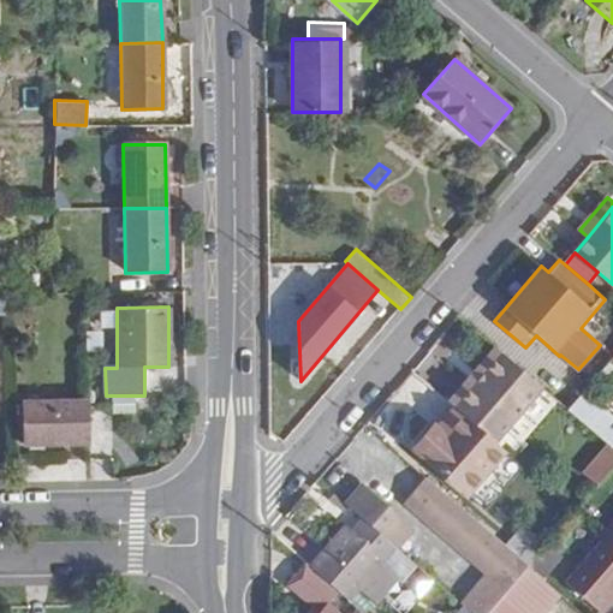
[(495,346),(448,400),(454,406),(501,352),(495,346)]
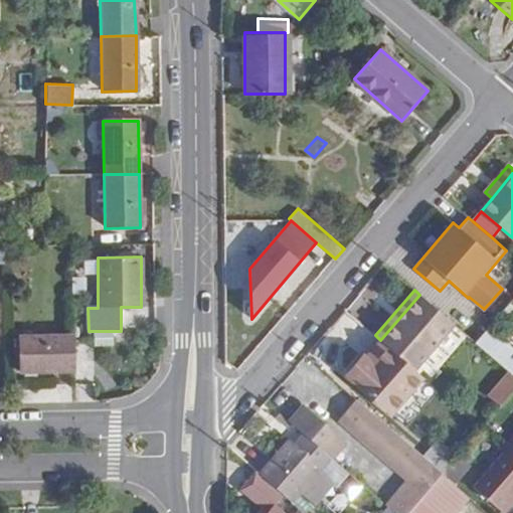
[(419,295),(380,340),(414,369),(454,324),(419,295)]
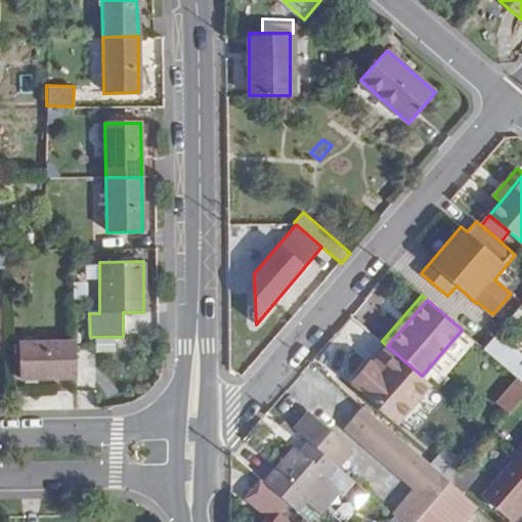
[(483,348),(498,362),(521,382),(521,358),(494,335),(483,348)]
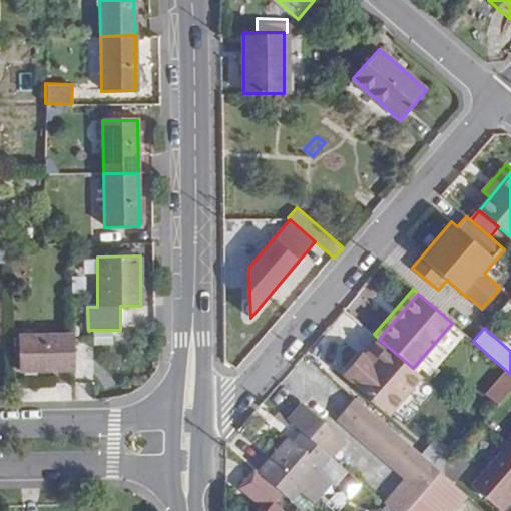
[(110,344),(110,330),(91,330),(91,344),(110,344)]
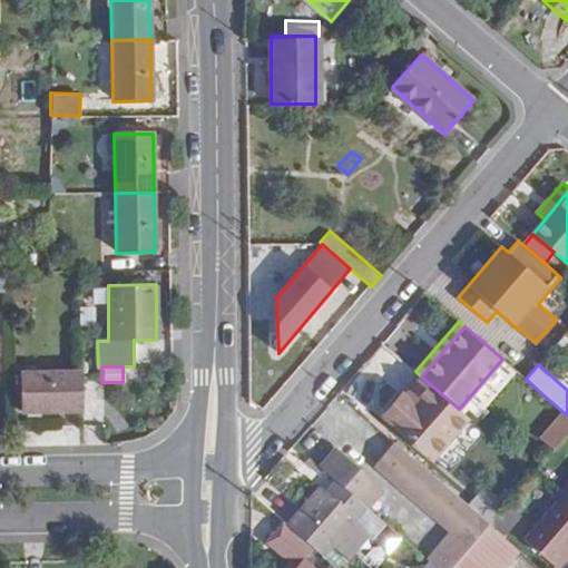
[(23,411),(82,411),(81,372),(17,372),(18,409),(23,408),(23,411)]
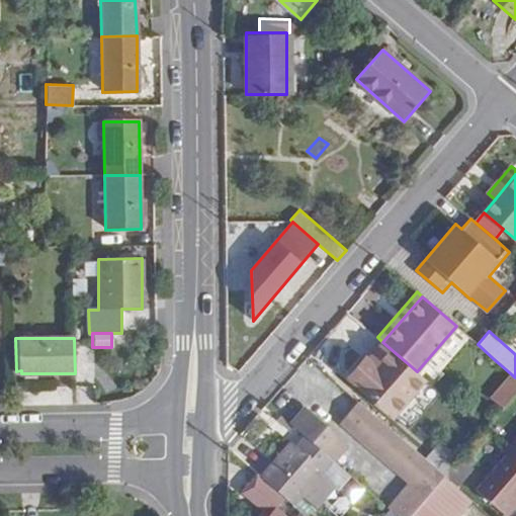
[(382,342),(366,359),(374,366),(390,348),(382,342)]
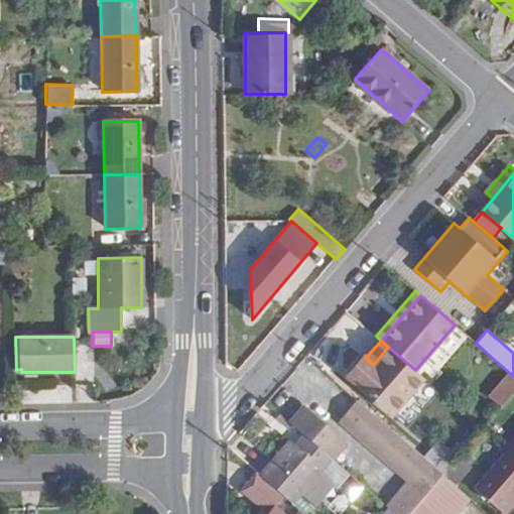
[(415,370),(388,347),(373,365),(365,358),(364,357),(348,375),(391,413),(423,377),(415,370)]
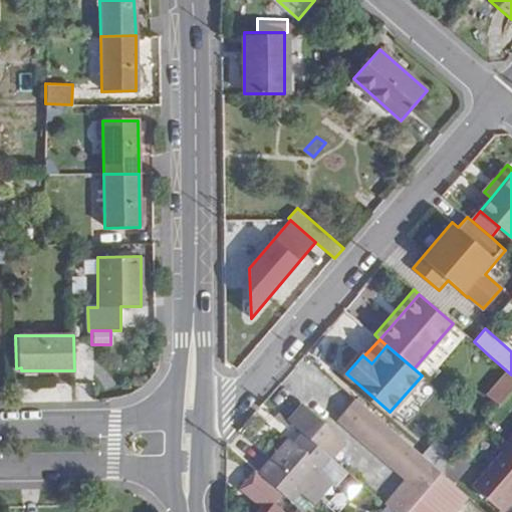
[(485,396),(496,405),(511,387),(511,374),(506,370),(485,396)]
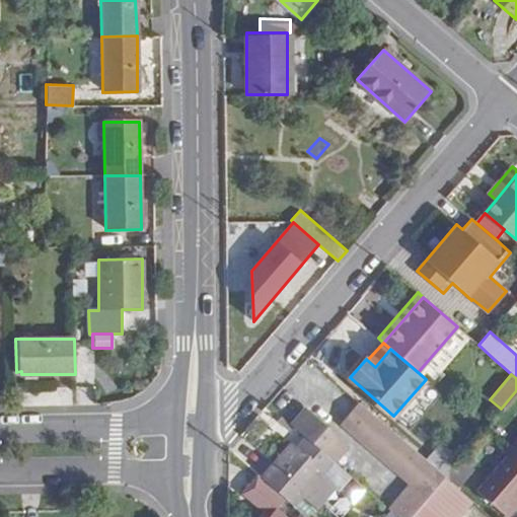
[(411,516),(431,494),(446,476),(427,460),(359,401),(342,422),(387,461),(411,482),(388,508),(399,516),(411,516)]
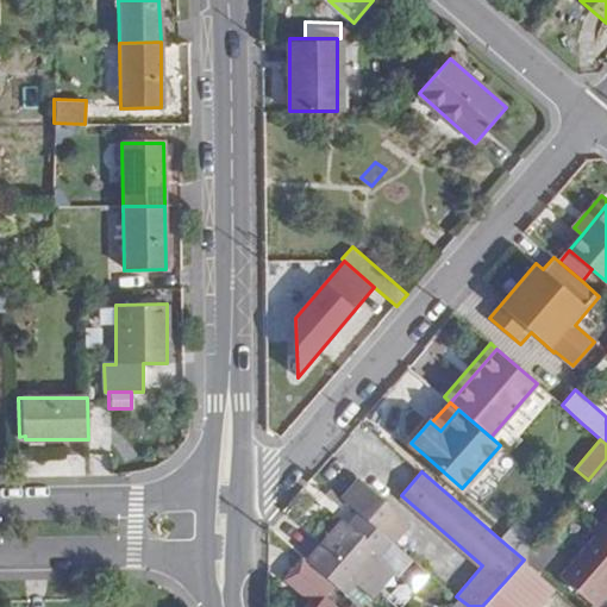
[(406,519),(361,480),(343,499),(361,514),(389,539),(406,519)]
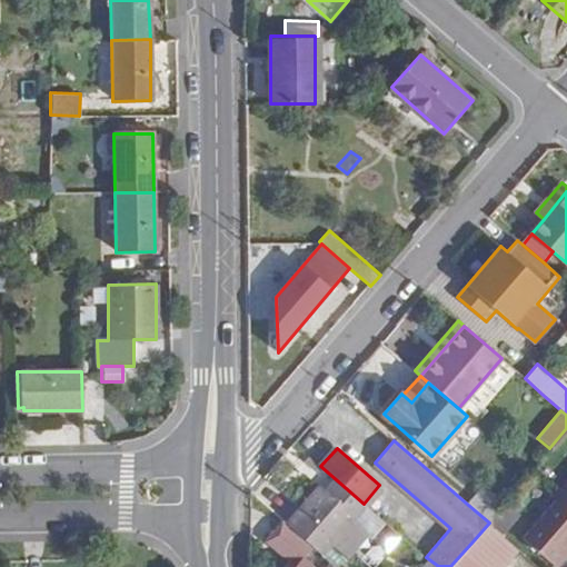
[(328,491),(321,485),(287,525),(310,544),(324,556),(367,506),(364,504),(337,480),(328,491)]
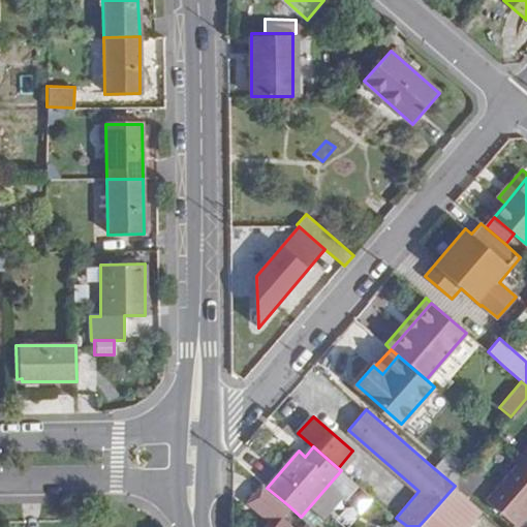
[(526,447),(518,459),(520,461),(526,467),(526,447)]
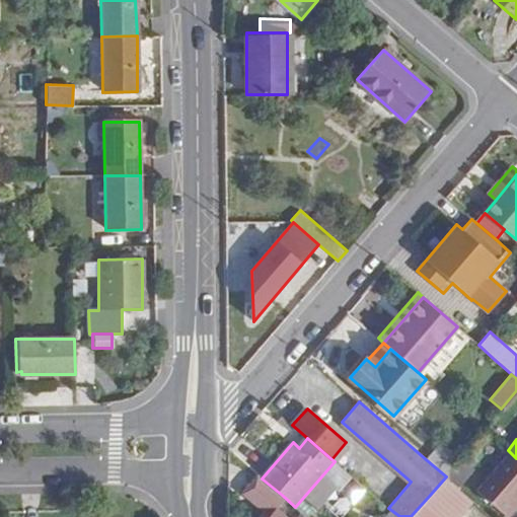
[(439,446),(427,460),(446,476),(458,462),(462,458),(439,446)]
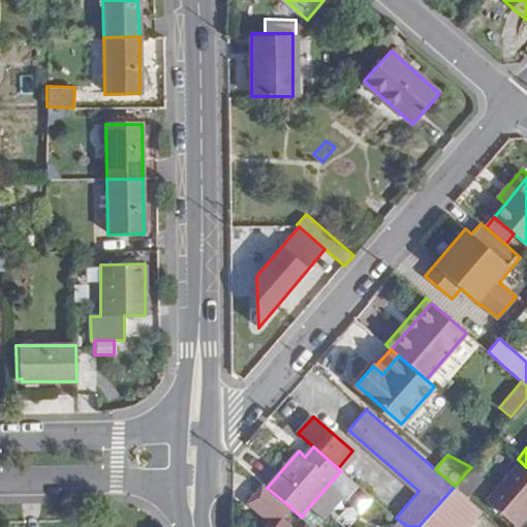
[(526,467),(520,461),(487,499),(517,526),(526,514),(526,513),(523,509),(526,504),(526,467)]
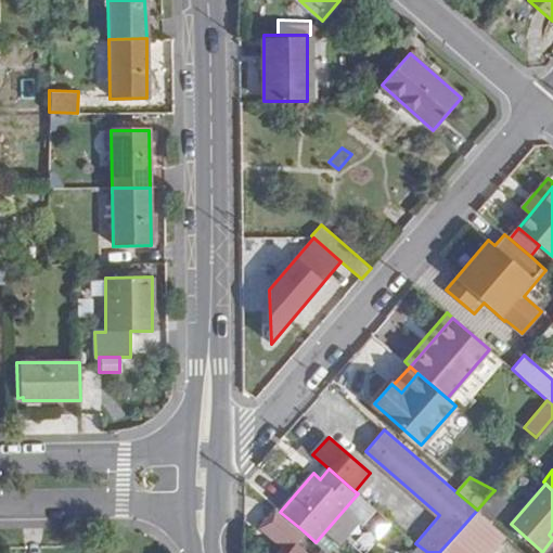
[(490,494),(477,510),(489,521),(503,505),(490,494)]
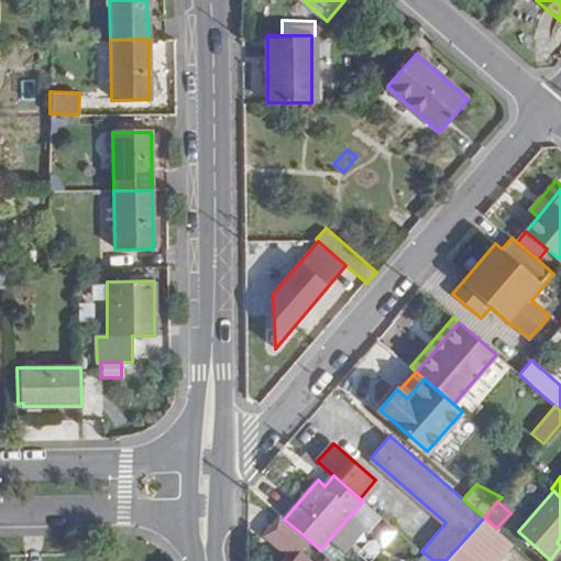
[(289,558),(307,538),(284,519),(278,514),(262,534),(289,558)]
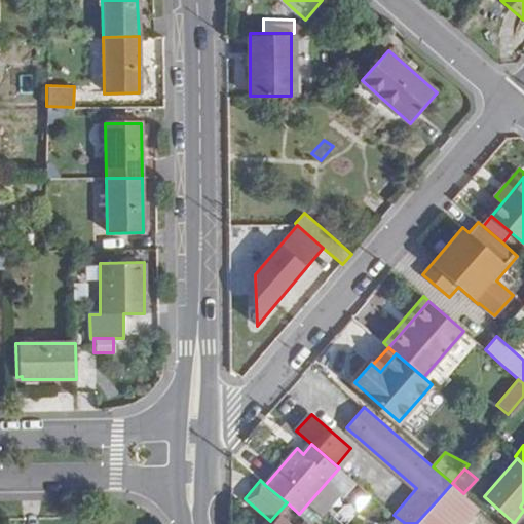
[(463,493),(452,483),(437,500),(448,510),(463,493)]
